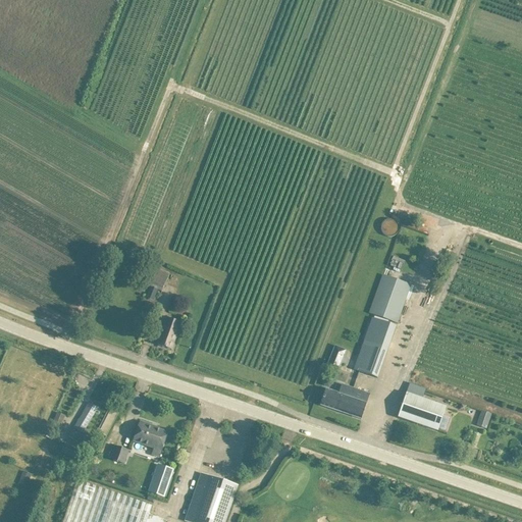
[(141,282),(161,292),(169,274),(148,265),(141,282)]
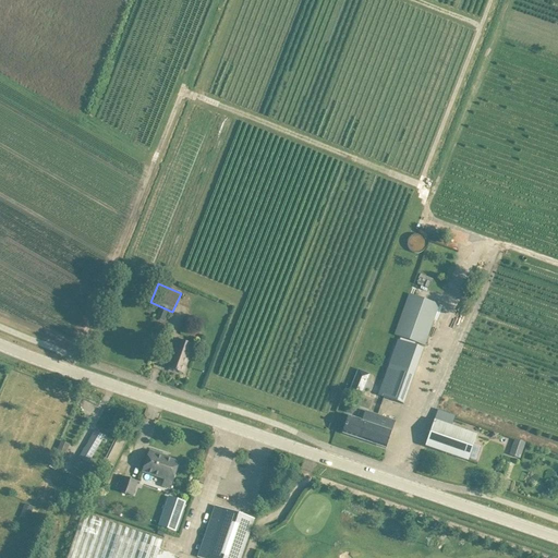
[(410,292),(395,334),(425,344),(439,303),(410,292)]
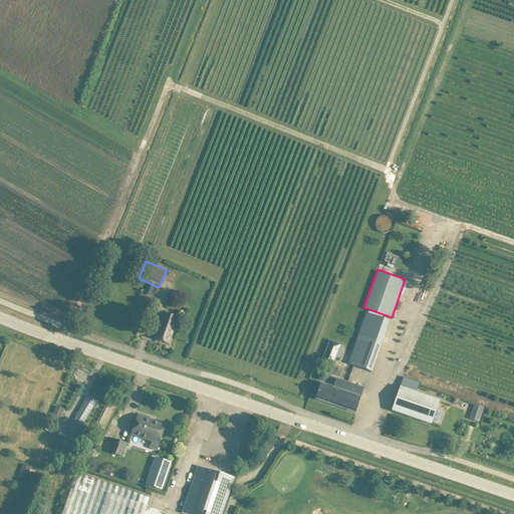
[(164,313),(155,340),(169,345),(178,318),(164,313)]
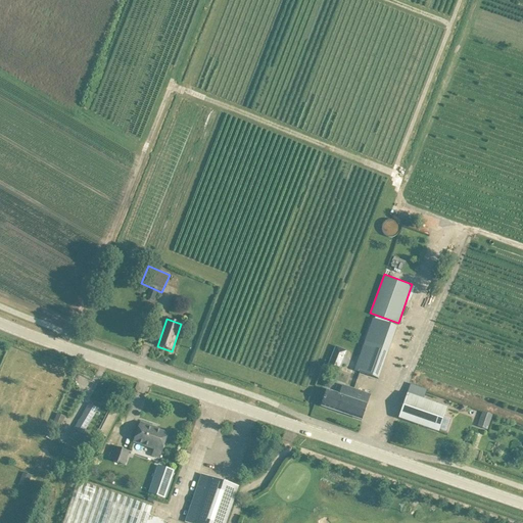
[(388,350),(396,327),(373,319),(354,371),(378,379),(388,350)]
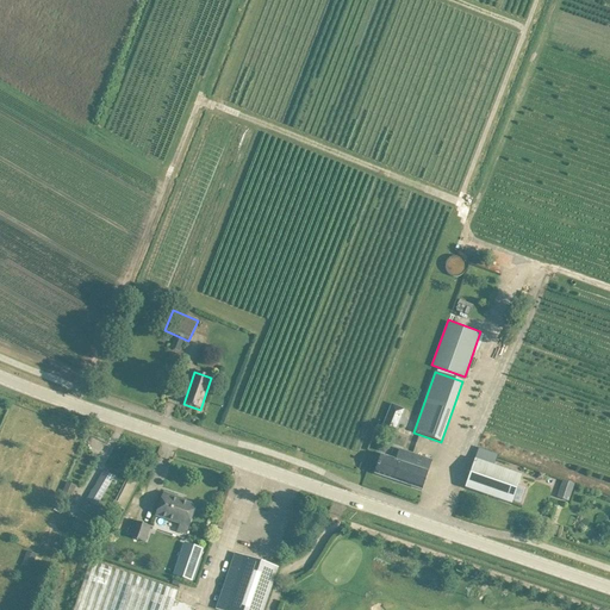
[(390,410),(384,425),(396,430),(402,415),(390,410)]
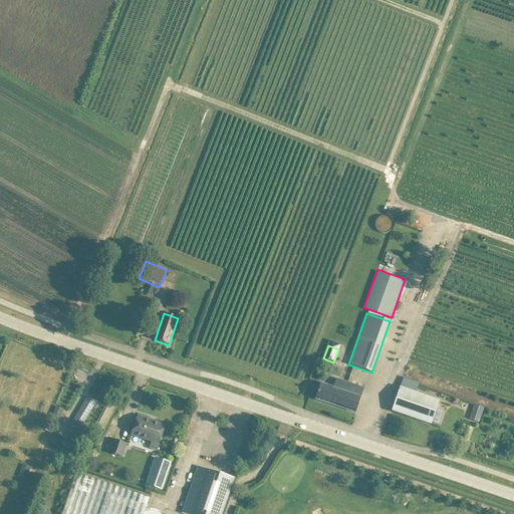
[(320,383),(315,400),(331,405),(355,413),(363,389),(336,379),(333,389),(329,387),(330,384),(328,383),(327,386),(320,383)]
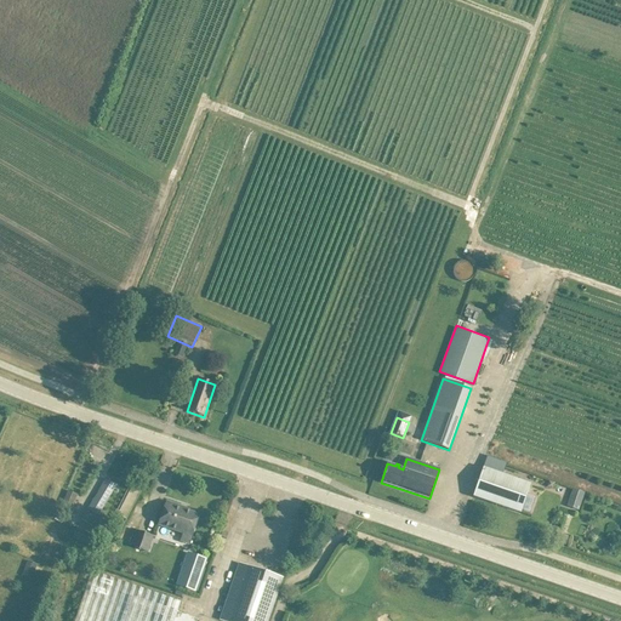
[(477,485),(473,497),(501,507),(520,513),(530,485),(511,478),(484,468),(477,485)]
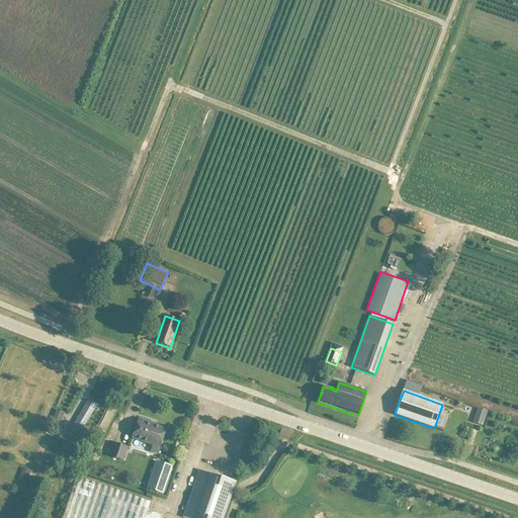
[(73,425),(68,434),(77,439),(80,434),(95,408),(98,410),(100,407),(96,405),(97,404),(95,403),(94,404),(88,400),(73,425)]
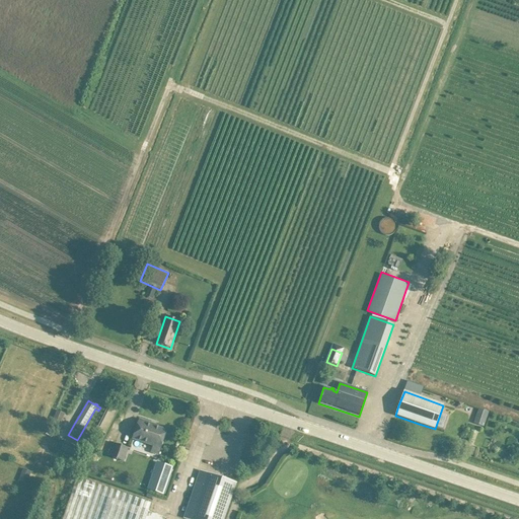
[(478,408),(475,414),(487,418),(489,412),(478,408)]
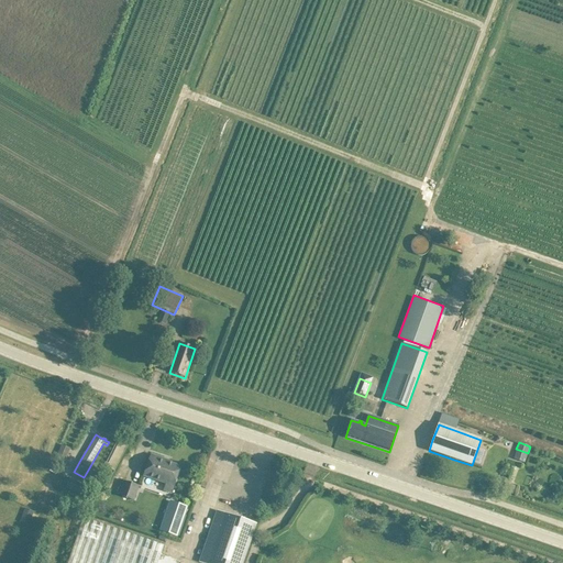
[(63,445),(58,457),(65,460),(69,449),(63,445)]
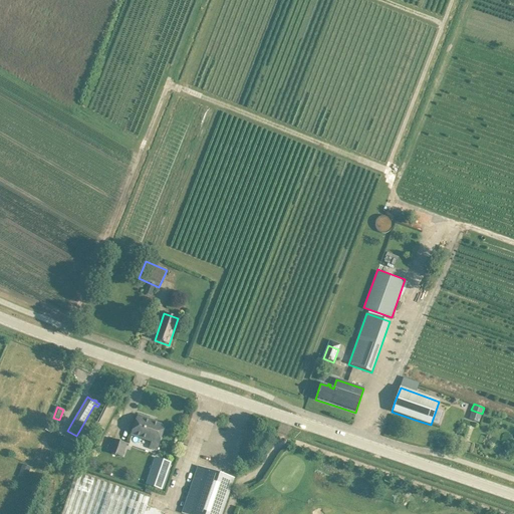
[(138,416),(131,436),(152,443),(150,450),(156,452),(165,427),(149,421),(149,420),(138,416)]
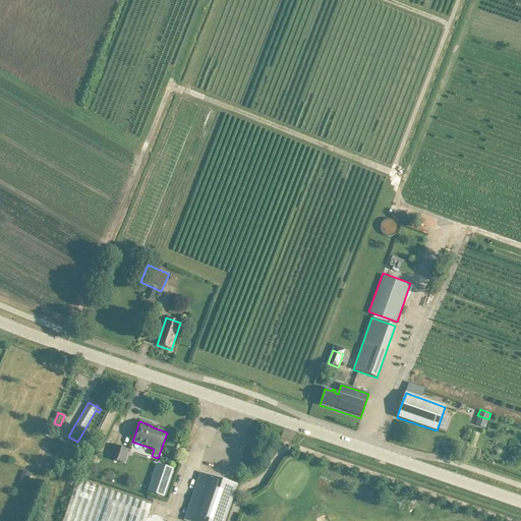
[(100,446),(89,441),(87,446),(81,444),(78,450),(95,457),(100,446)]
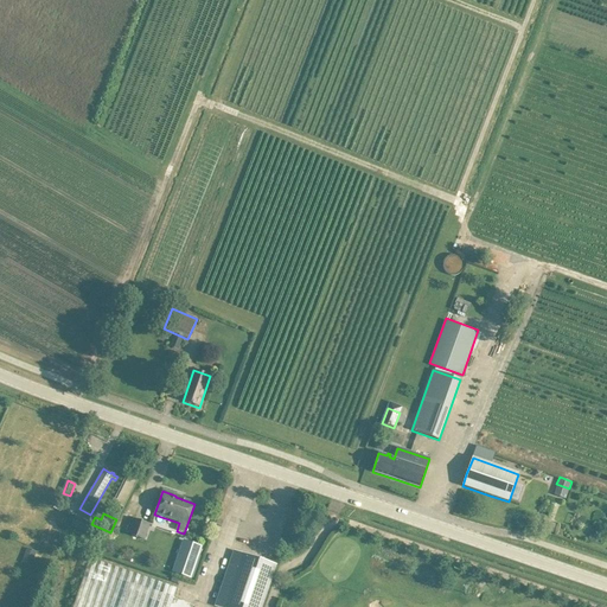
[(128,536),(144,541),(148,526),(134,522),(128,536)]
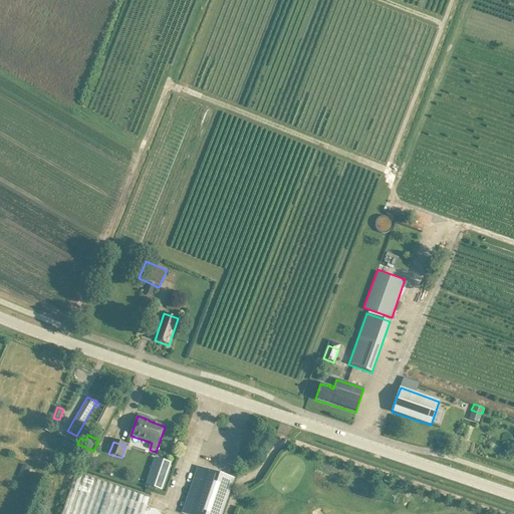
[(471,447),(461,443),(458,451),(468,455),(471,447)]
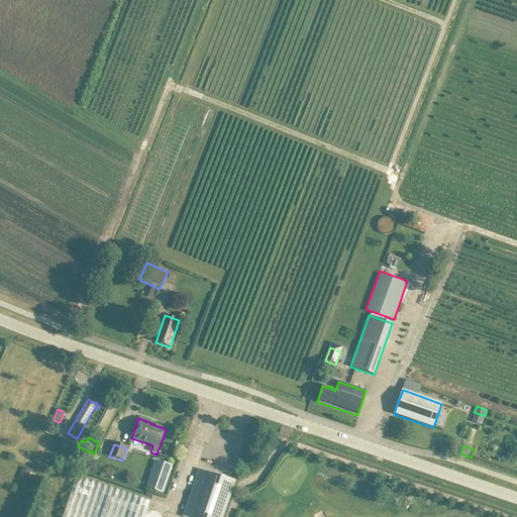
[(61,460),(73,463),(75,456),(74,456),(75,451),(67,449),(66,453),(64,452),(61,460)]
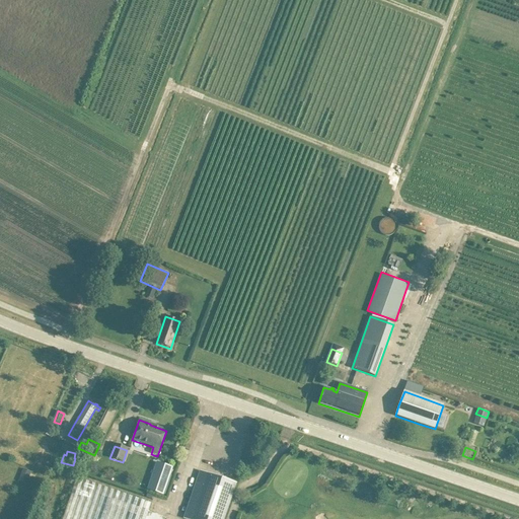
[(147,457),(143,469),(149,471),(153,459),(147,457)]
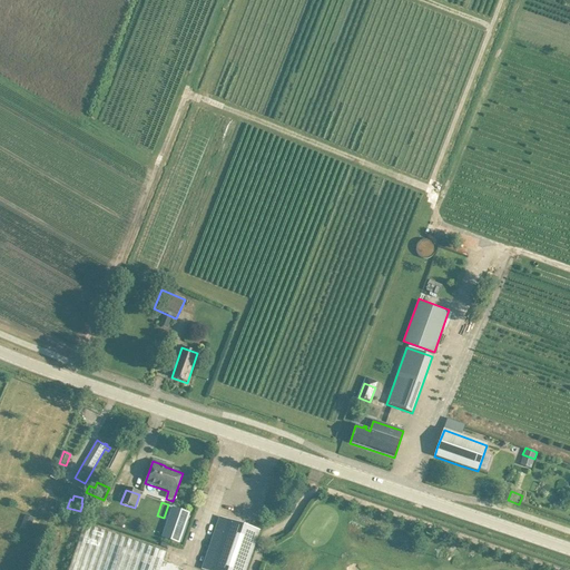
[(179,542),(188,514),(173,509),(163,537),(179,542)]
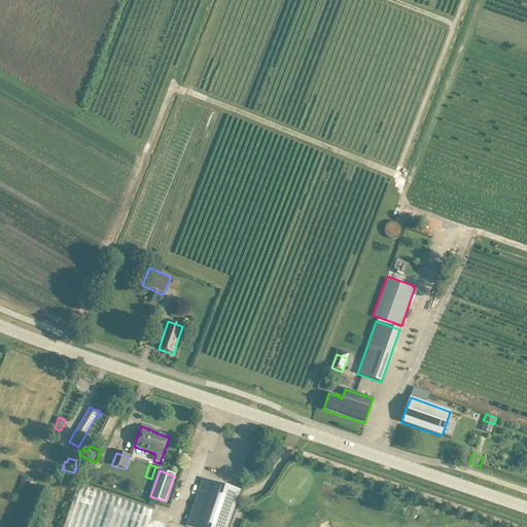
[(186,526),(227,526),(240,491),(203,478),(186,526)]
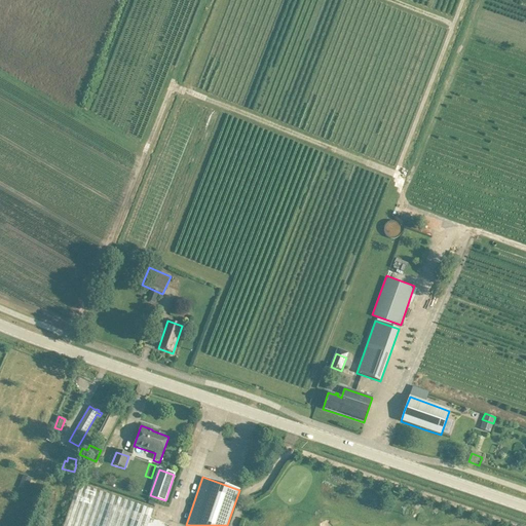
[(22,480),(19,488),(27,491),(30,484),(22,480)]
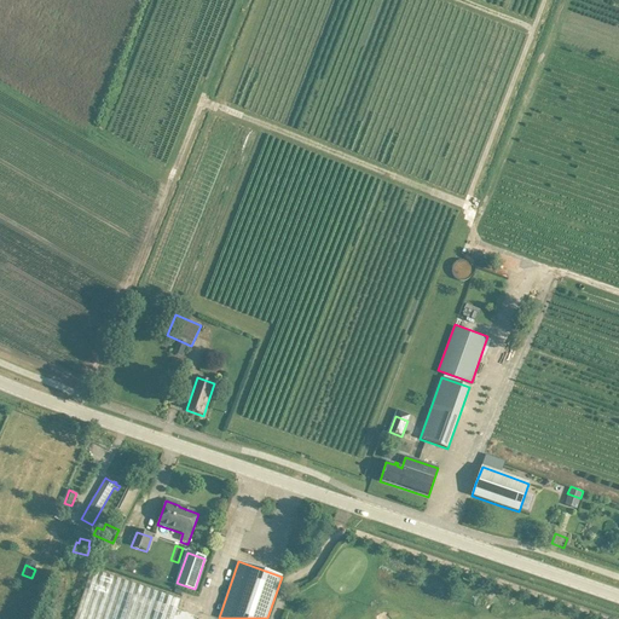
[(92,571),(75,618),(173,618),(177,611),(180,600),(92,571)]
